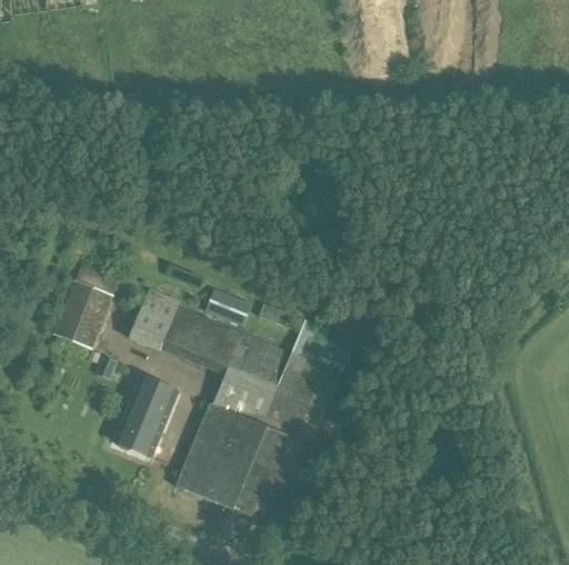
[(85,256),(76,278),(75,278),(53,333),(92,347),(113,294),(122,270),(85,256)]
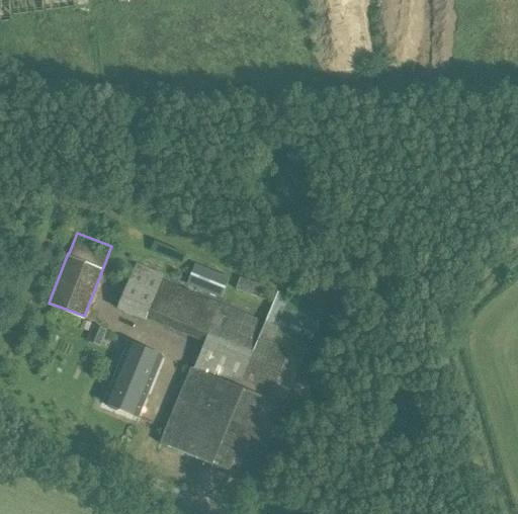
[(193,366),(191,365),(160,441),(253,479),(311,338),(324,307),(309,301),(278,288),(265,320),(162,277),(164,272),(136,261),(117,307),(145,319),(146,317),(204,340),(194,365),(193,365),(193,366)]
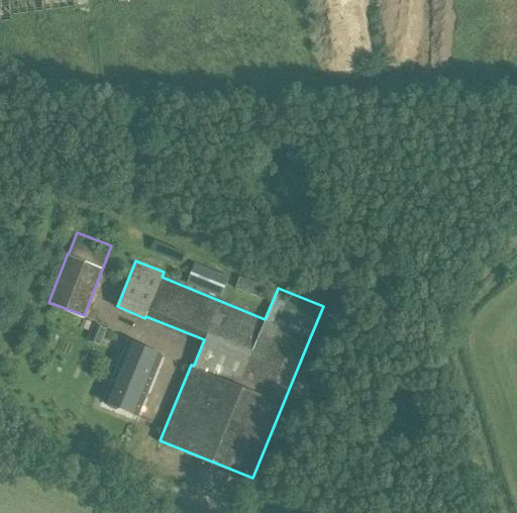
[(229,275),(195,261),(186,281),(220,295),(229,275)]
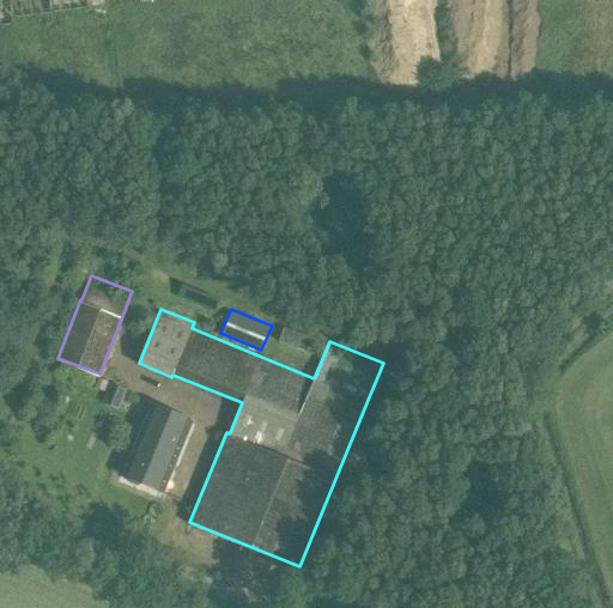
[(280,339),(313,350),(317,336),(285,324),(280,339)]
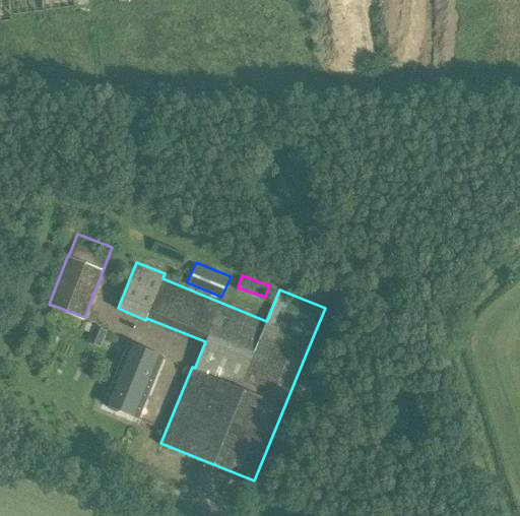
[(83,318),(80,326),(88,329),(91,321),(83,318)]
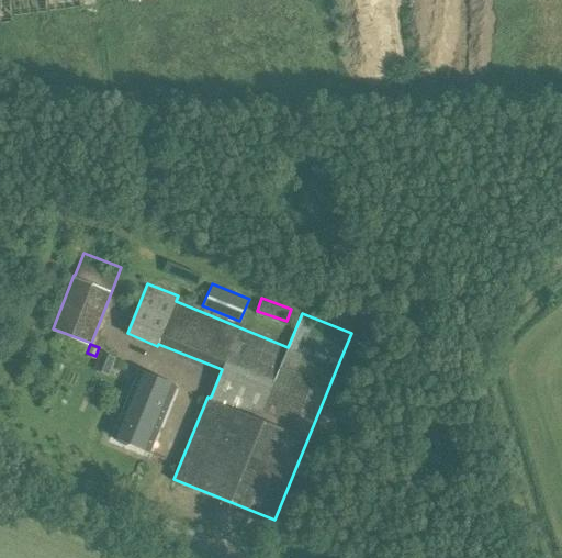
[(148,449),(175,386),(138,370),(112,434),(117,436),(119,441),(125,443),(128,442),(148,449)]
